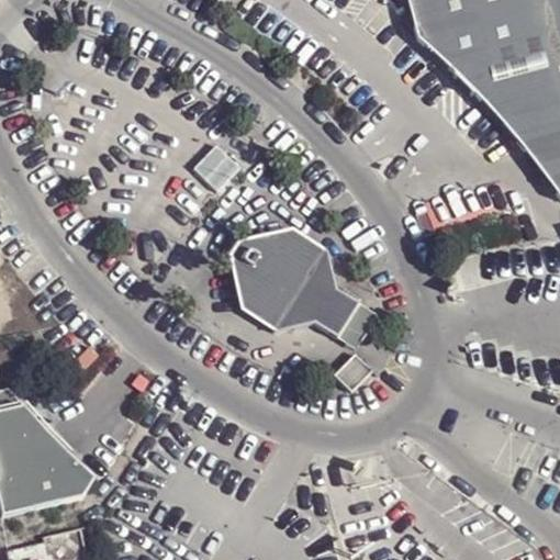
[(410,0),(421,41),(438,57),(484,101),(526,148),(548,143),(559,185),(559,190),(559,192),(559,193),(559,0),(410,0)]
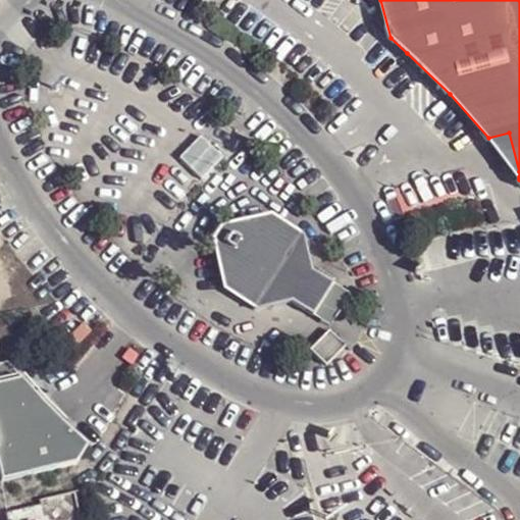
[(519,171),(509,133),(488,138),(519,178),(519,176),(519,171)]
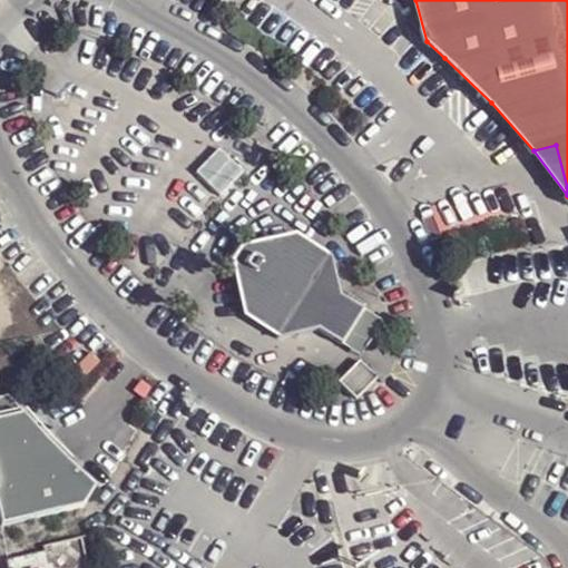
[(240,245),(229,261),(243,314),(278,336),(316,329),(340,344),(362,307),(338,293),(329,257),(292,234),(240,245)]
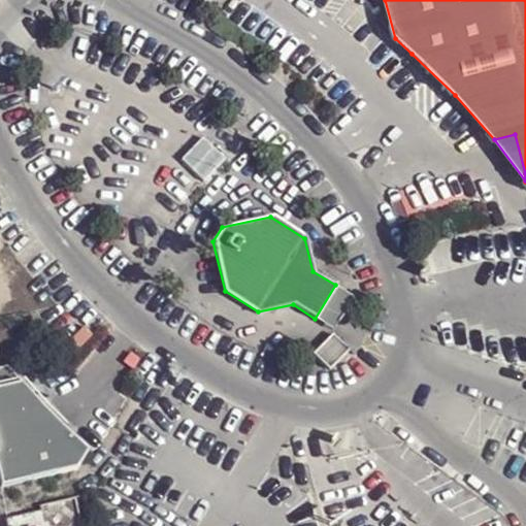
[(335,285),(315,319),(333,330),(354,296),(335,285)]
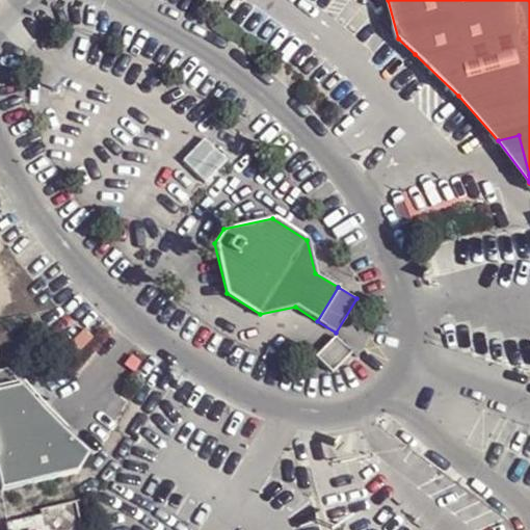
[(334,336),(314,355),(330,372),(350,352),(334,336)]
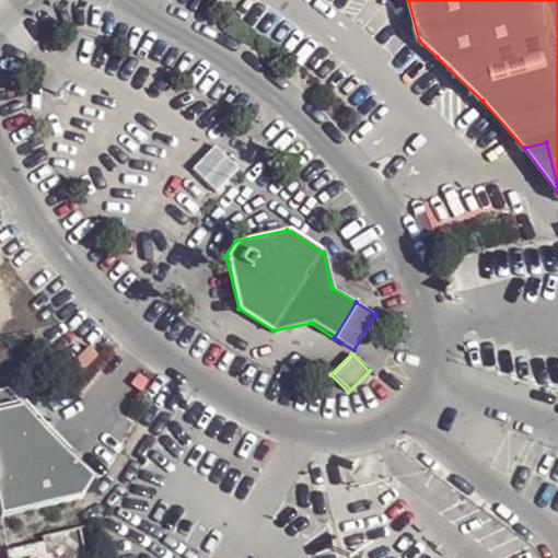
[(0,503),(2,514),(82,497),(94,477),(68,453),(46,430),(22,404),(9,388),(0,391),(0,503)]
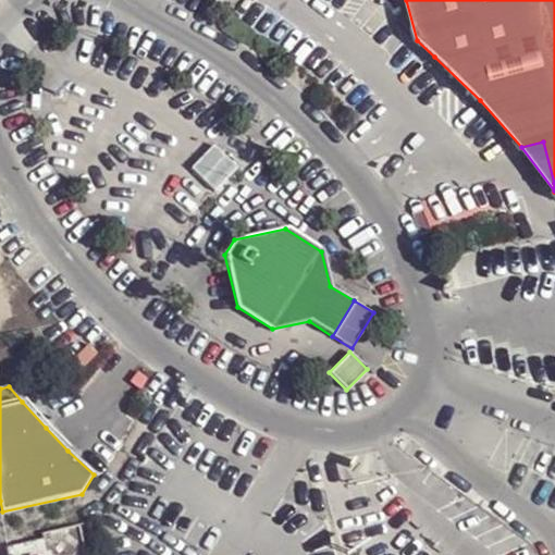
[(88,554),(81,522),(42,530),(44,535),(8,544),(9,554),(88,554)]
